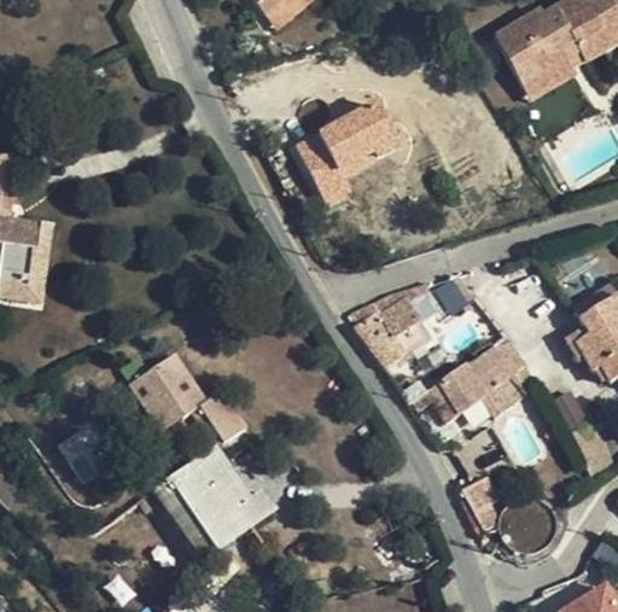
[(256,0),(264,10),(277,0),(256,0)]
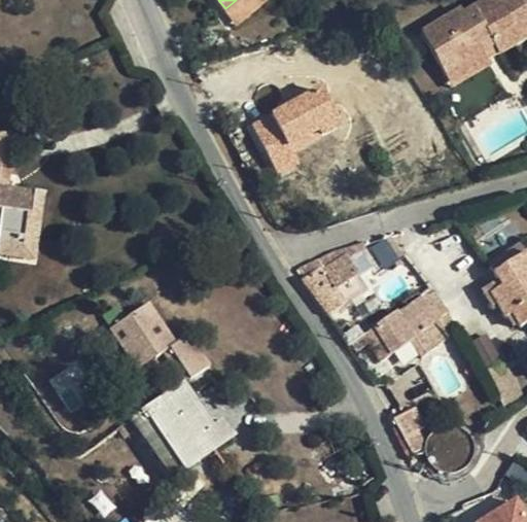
[(236,0),(225,8),(236,21),(261,0),(236,0)]
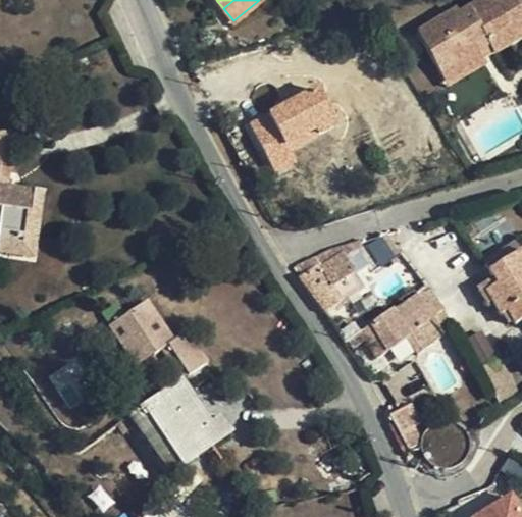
[(489,0),(460,17),(458,12),(419,34),(442,75),(480,54),(479,52),(489,45),(494,55),(521,40),(521,17),(512,0),(489,0)]
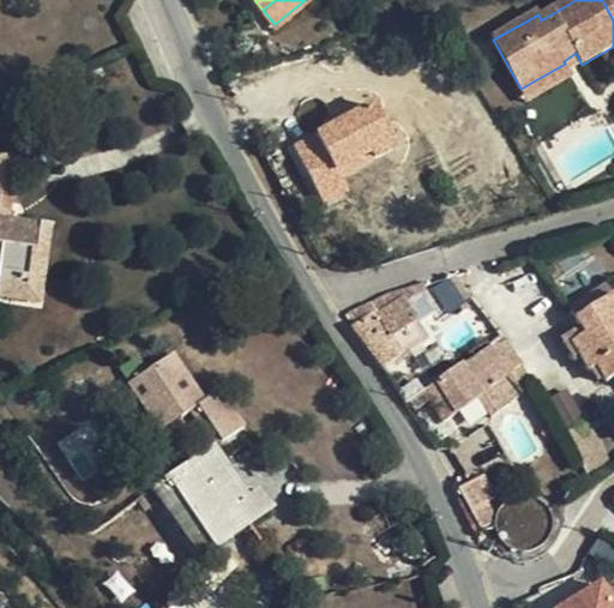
[(286,162),(293,173),(296,179),(318,166),(307,149),(301,151),(294,139),(281,148),(288,160),(286,161),(286,162)]
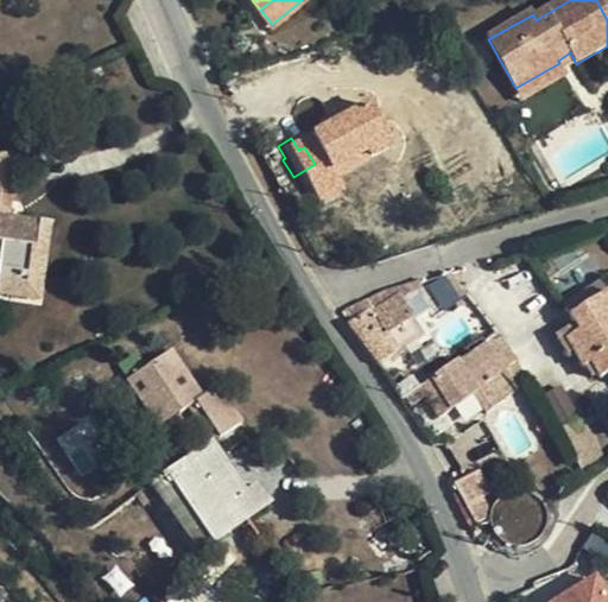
[(0,248),(0,249),(0,283),(23,286),(25,266),(39,267),(43,241),(37,240),(38,229),(44,230),(51,226),(52,217),(10,211),(0,209),(0,190),(0,188),(12,189),(18,151),(0,149),(0,248)]
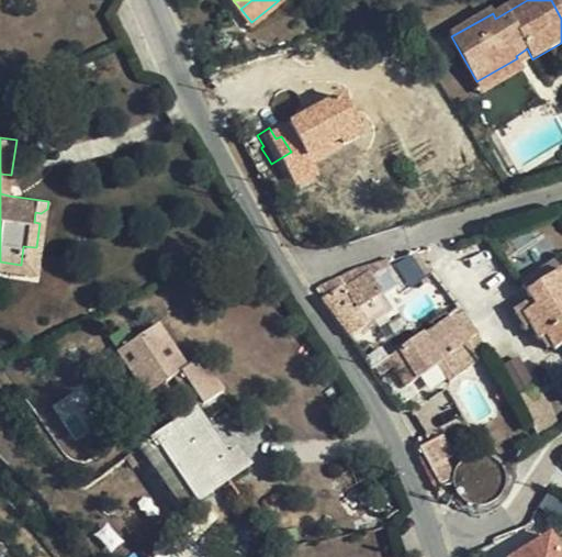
[(265,160),(268,158),(261,148),(258,151),(265,160)]
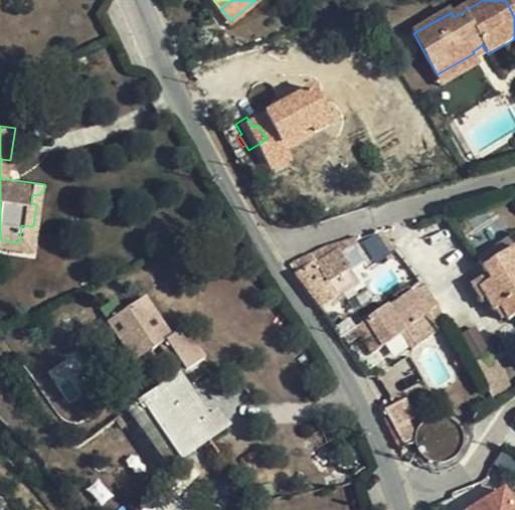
[(0,161),(0,177),(8,179),(10,160),(0,159),(0,161)]
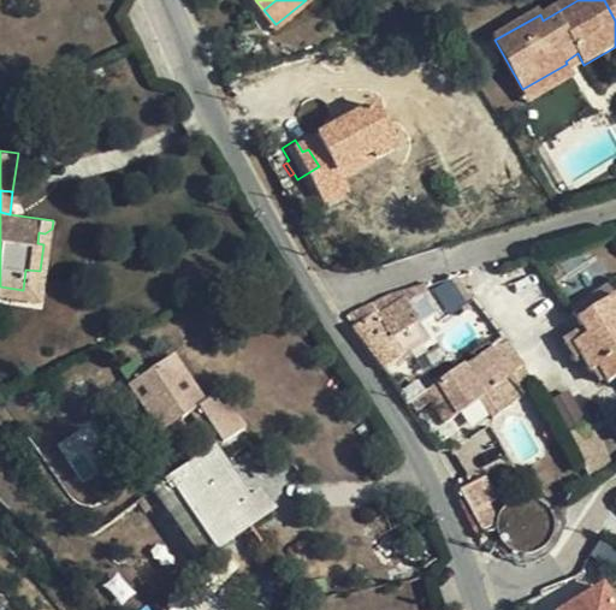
[(615,280),(573,309),(578,317),(615,291),(615,280)]
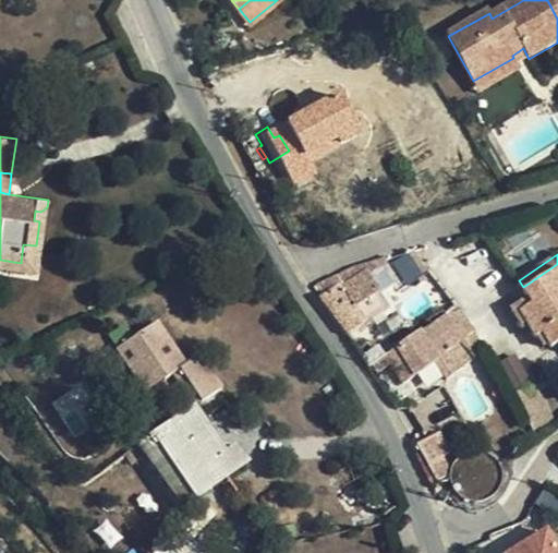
[(557,264),(523,287),(528,296),(531,301),(519,309),(526,321),(535,335),(542,331),(550,346),(557,340),(557,264)]
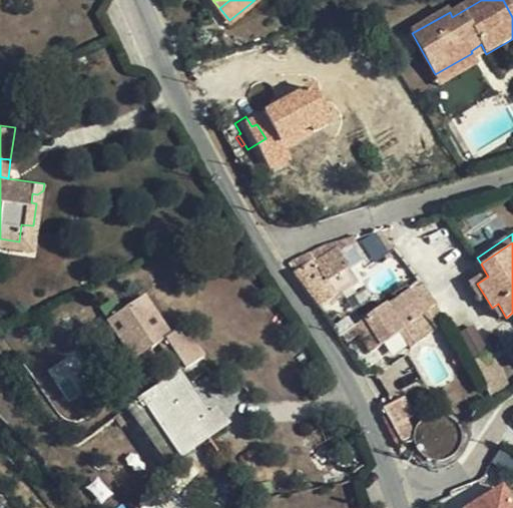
[(313,257),(293,271),(319,305),(338,293),(328,277),(349,263),(338,246),(316,259),(313,257)]
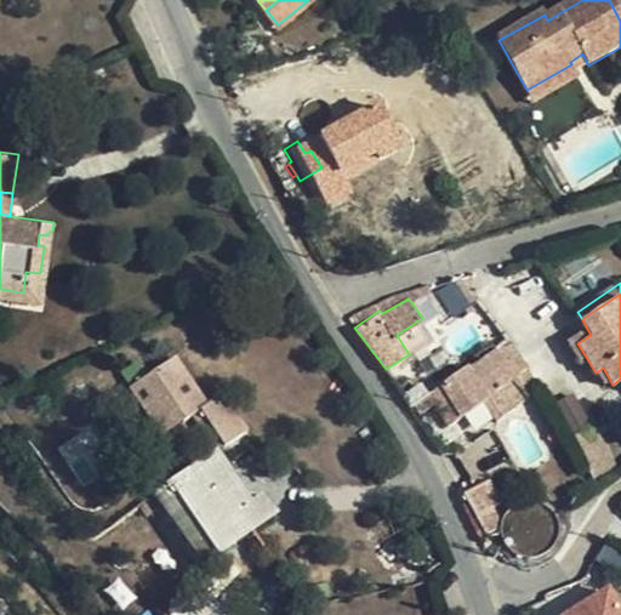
[(580,359),(586,357),(577,343),(591,335),(587,329),(569,341),(580,359)]
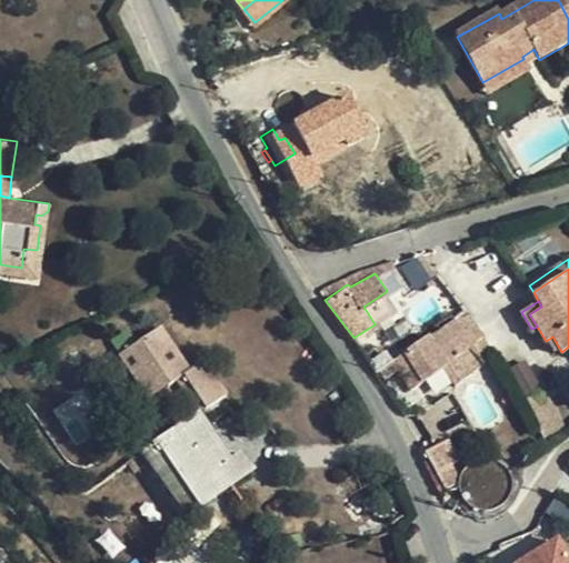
[(477,339),(457,313),(438,328),(435,322),(427,327),(430,331),(403,349),(423,379),(477,339)]
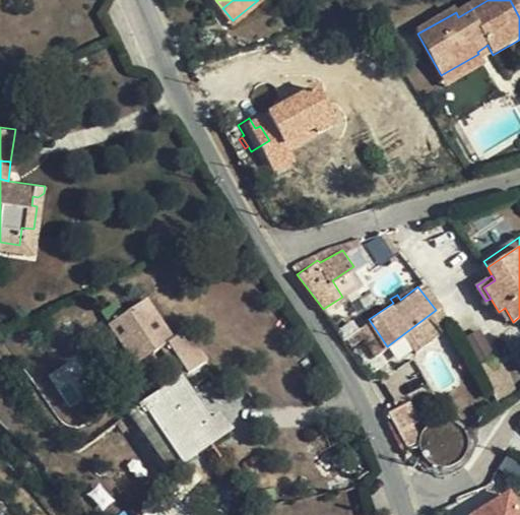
[(109,321),(122,341),(139,328),(153,349),(161,344),(168,340),(188,372),(207,359),(185,327),(173,335),(145,296),(109,321)]
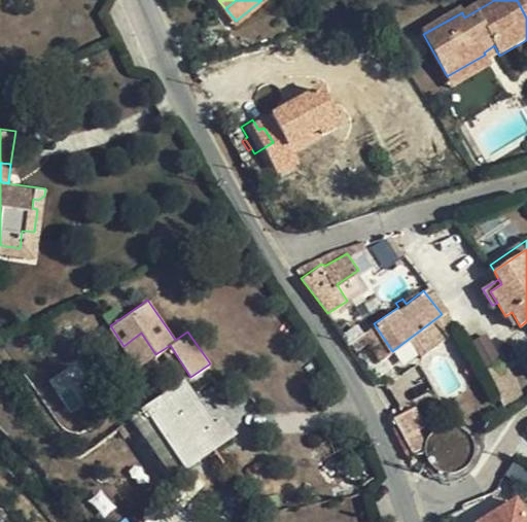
[(141,333),(124,346),(138,367),(155,354),(141,333)]
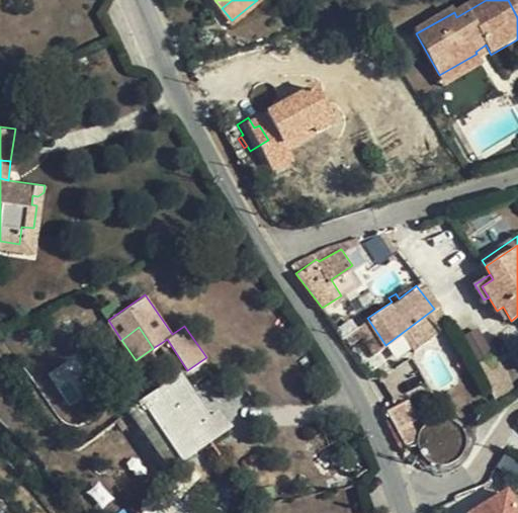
[(179,373),(180,374),(187,370),(167,339),(161,343),(179,373)]
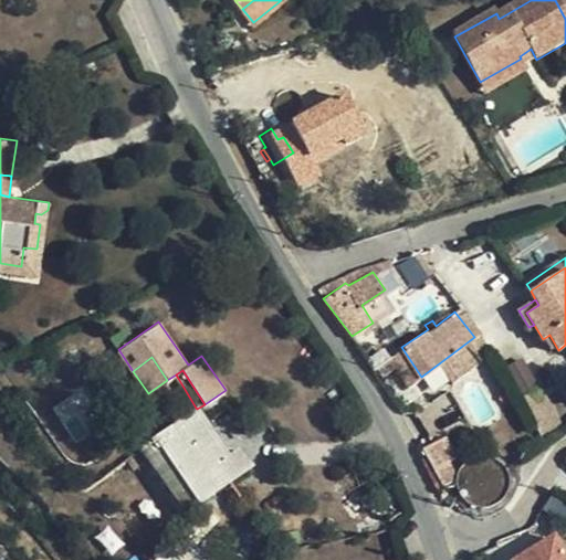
[(52,401),(74,437),(107,418),(85,381),(52,401)]
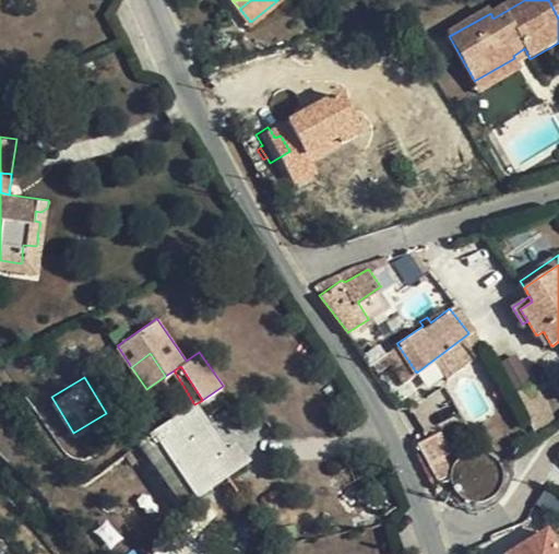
[(540,381),(524,390),(540,420),(556,411),(540,381)]
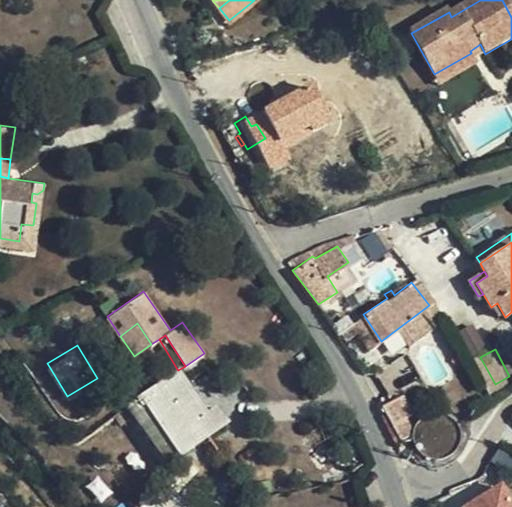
[(178,370),(177,369),(176,369),(127,404),(168,462),(173,460),(178,468),(185,463),(180,455),(224,426),(215,412),(207,417),(204,412),(204,411),(178,371),(178,370)]
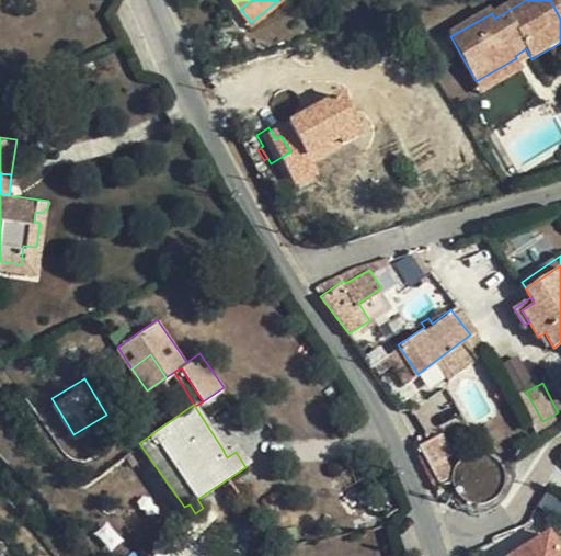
[(433,472),(453,463),(439,430),(420,438),(433,472)]
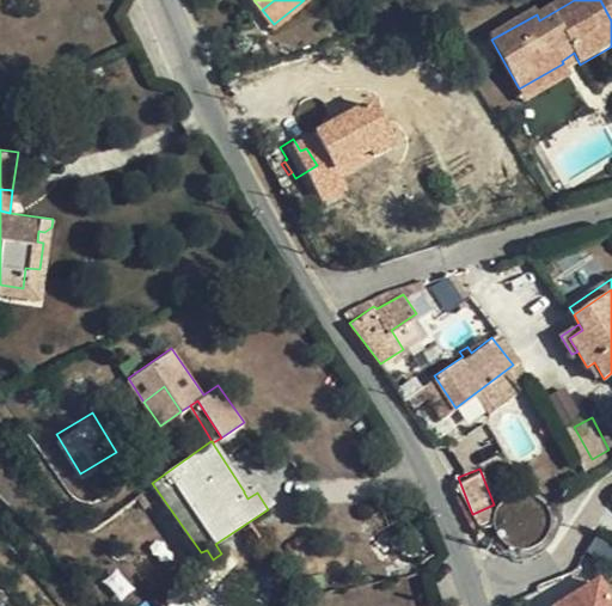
[(257,483),(244,491),(244,493),(248,499),(257,493),(268,509),(275,505),(257,483)]
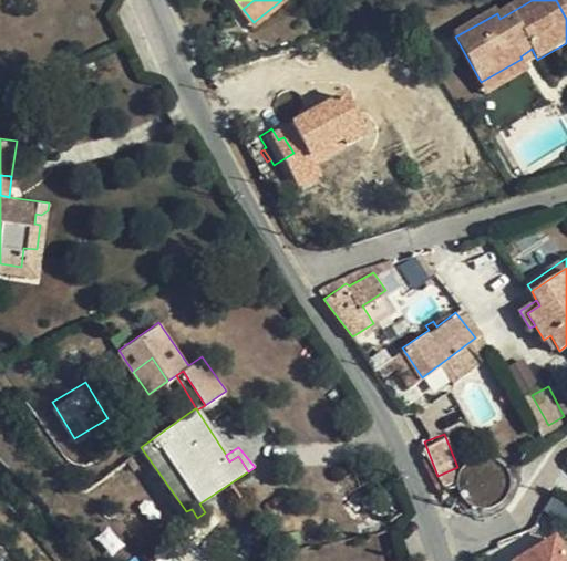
[(496,464),(463,474),(472,501),(505,491),(496,464)]
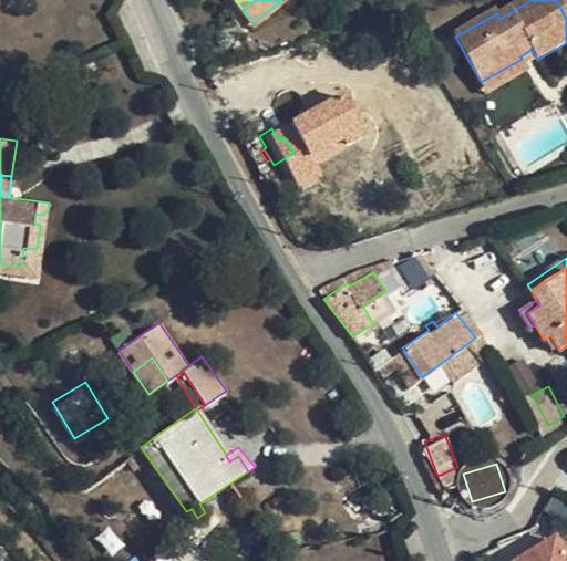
[(509,560),(566,560),(566,543),(555,525),(507,556),(509,560)]
